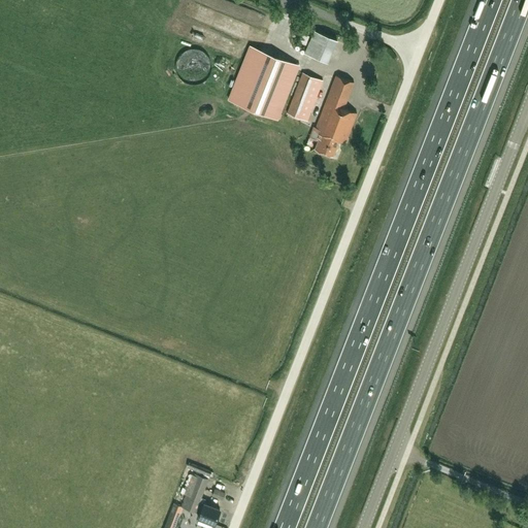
[(208,0),(206,6),(227,13),(231,4),(221,0),(208,0)]
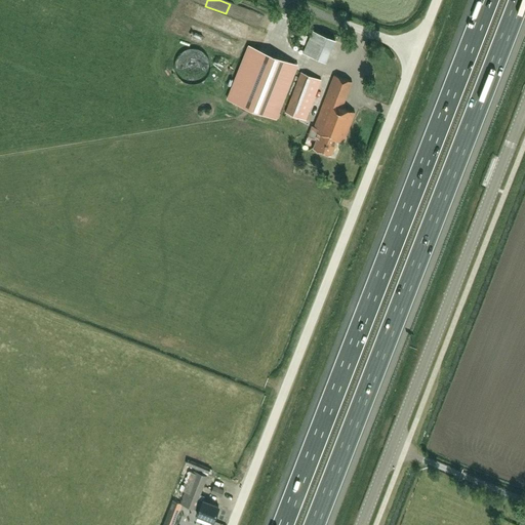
[(265,35),(274,14),(243,0),(240,0),(240,3),(251,8),(245,22),(254,26),(252,30),(265,35)]
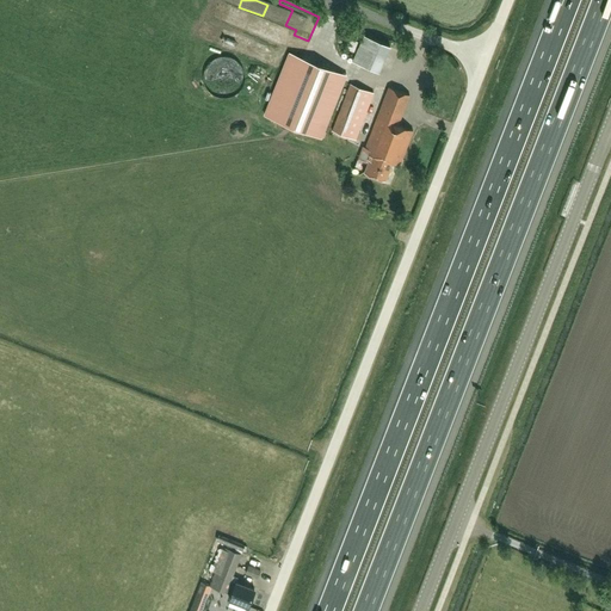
[(378,73),(390,47),(364,35),(352,61),(378,73)]
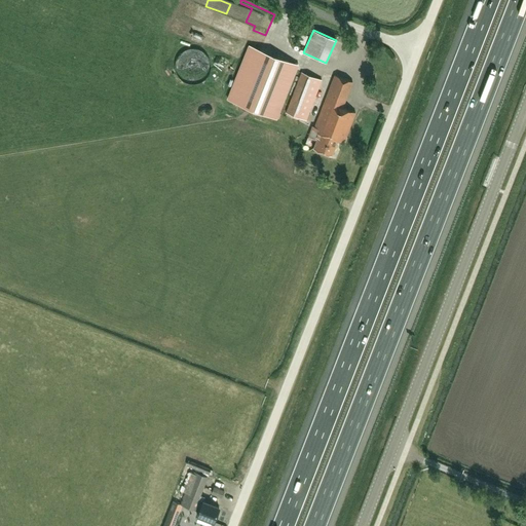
[(304,43),(307,35),(301,33),(298,41),(304,43)]
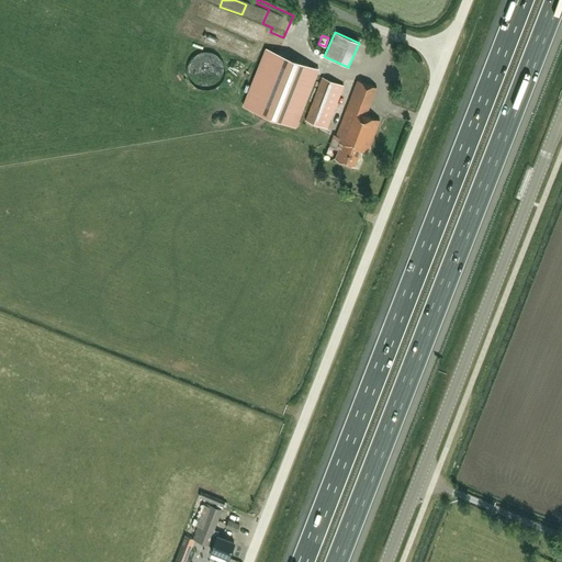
[(244,105),(295,126),(317,71),(266,51),(244,105)]
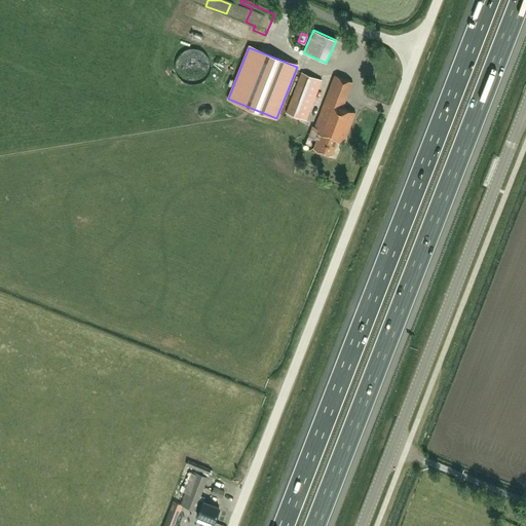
[(196,61),(176,66),(180,83),(210,75),(203,53),(195,55),(196,61)]
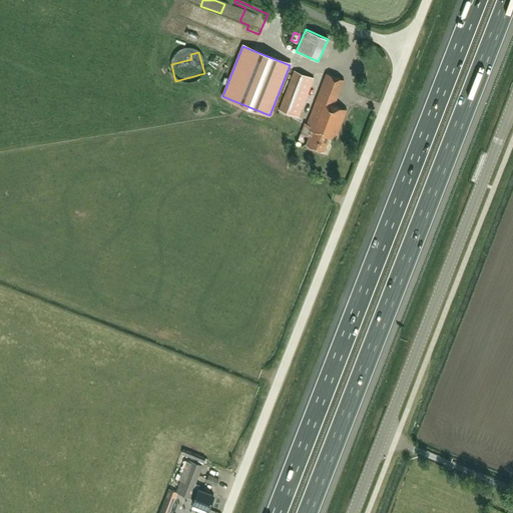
[(298,117),(314,78),(294,70),(279,109),(298,117)]
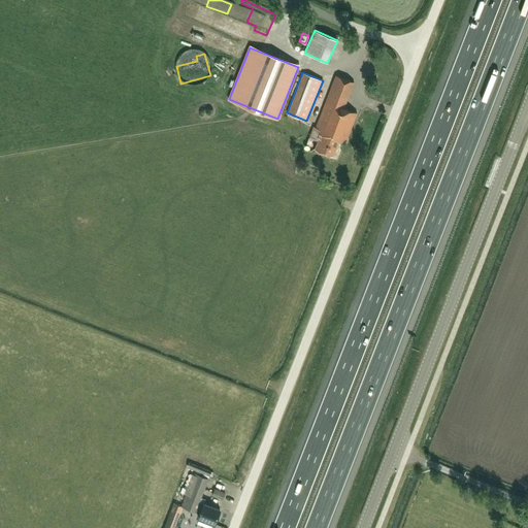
[(345,142),(357,112),(344,108),(354,81),(335,74),(316,127),(312,126),(308,137),(318,141),(315,149),(333,155),(338,140),(345,142)]
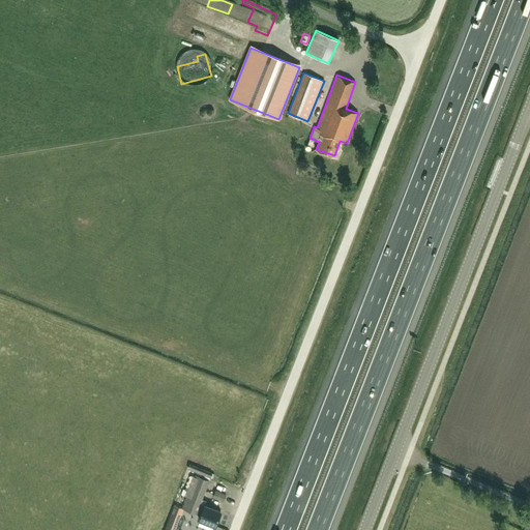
[(214,525),(219,510),(205,505),(206,500),(202,498),(208,482),(199,478),(185,509),(196,513),(197,510),(202,512),(199,520),(214,525)]
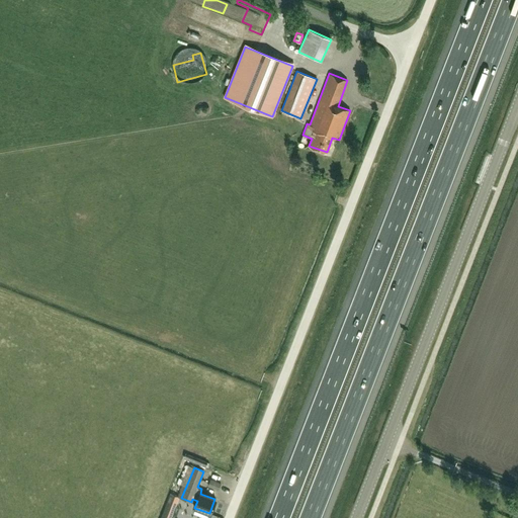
[(171,517),(187,478),(177,473),(161,517),(171,517)]
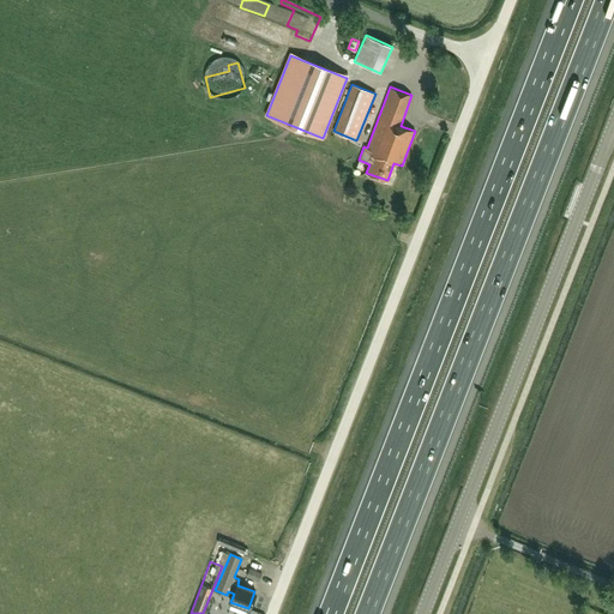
[(259,582),(262,573),(250,569),(247,577),(259,582)]
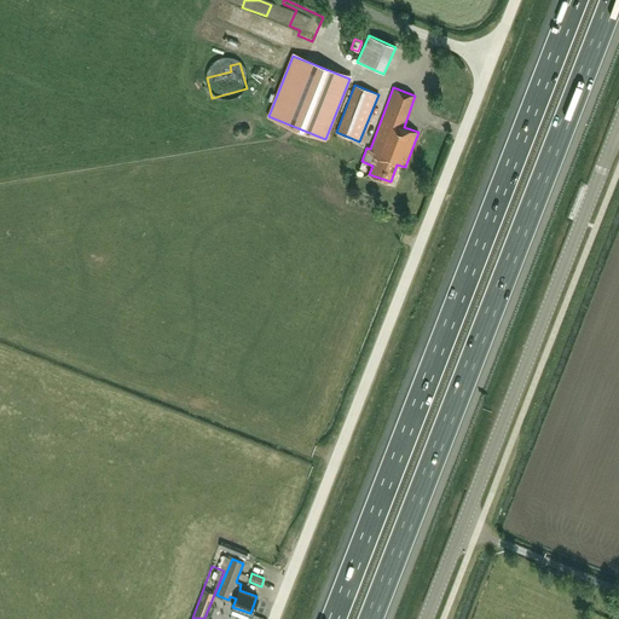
All buildings are outlined.
